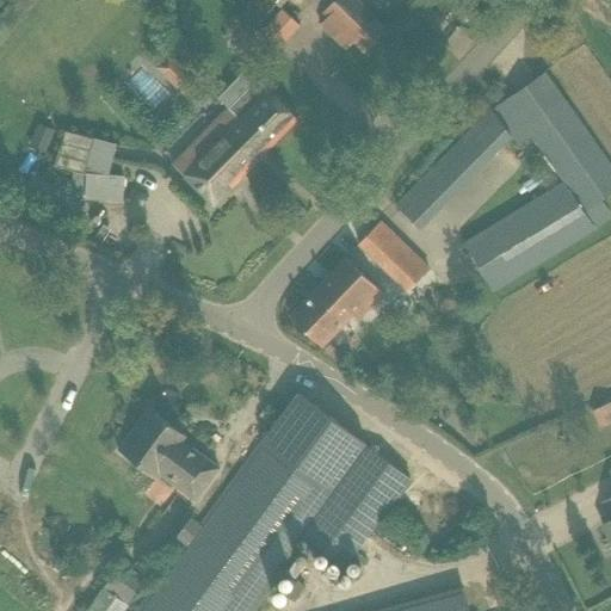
[(251,0),(235,18),(250,31),(275,4),(270,0),(251,0)]
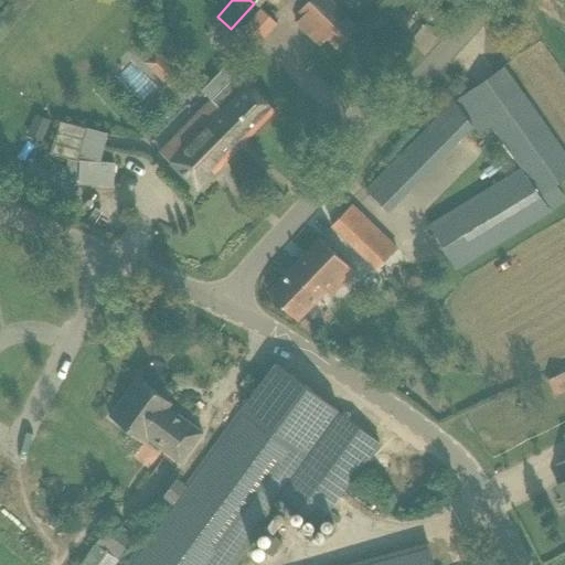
[(309,0),(299,11),(337,48),(356,29),(327,0),(309,0)]
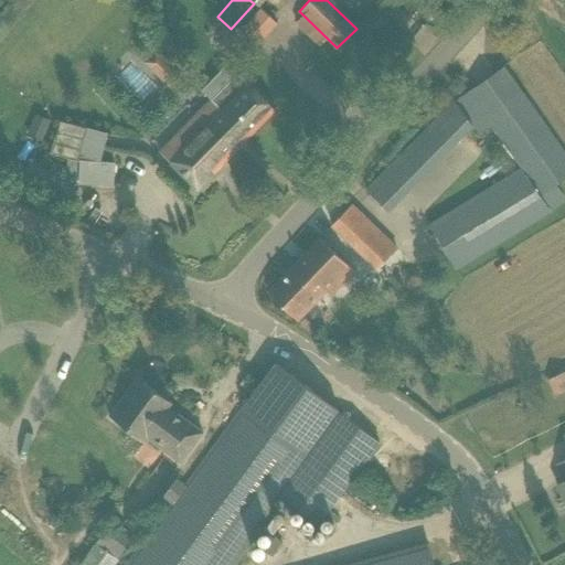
[(251,20),(241,31),(257,46),(267,35),(251,20)]
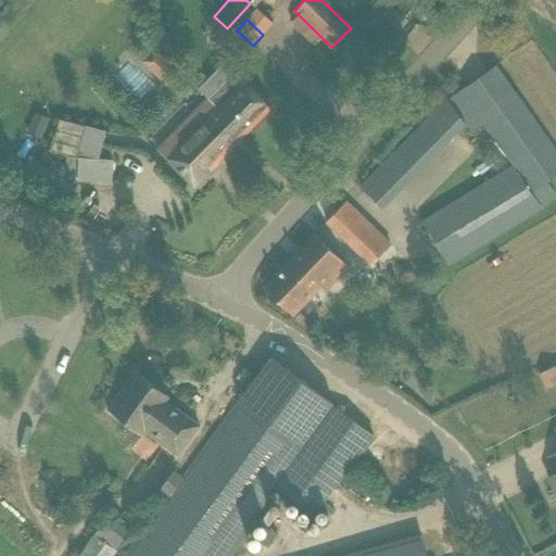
[(152,72),(163,61),(152,50),(141,61),(152,72)]
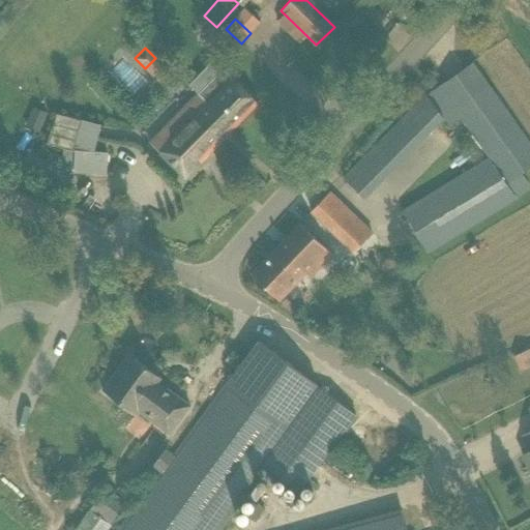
[(430,92),(453,128),(463,122),(488,159),(492,156),(508,183),(529,169),(529,143),(472,63),(430,92)]
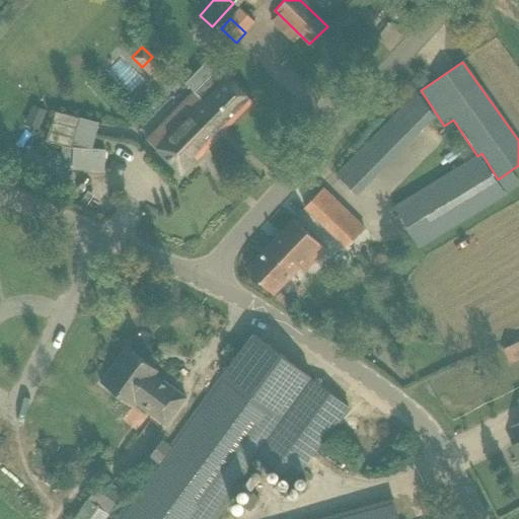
[(206,63),(184,84),(195,95),(203,102),(213,114),(209,118),(205,122),(208,124),(206,126),(210,130),(217,137),(252,101),(238,87),(227,77),(219,69),(215,72),(206,63)]
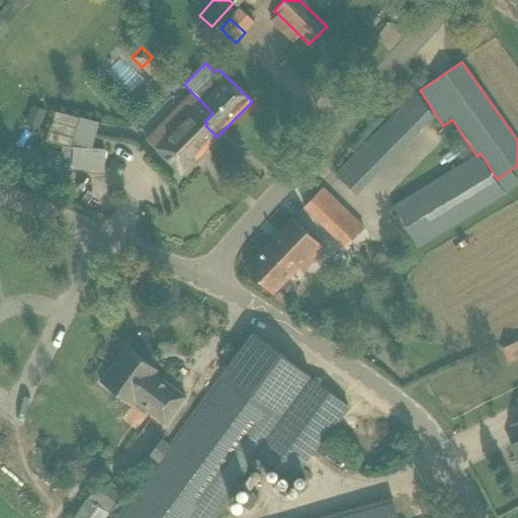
[(178,126),(155,150),(180,174),(217,137),(209,130),(205,125),(207,123),(204,121),(208,117),(212,113),(202,102),(194,95),(171,119),(178,126)]
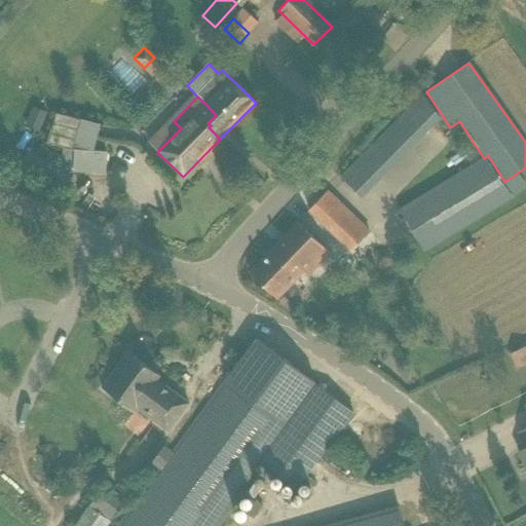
[(33,108),(26,125),(38,130),(45,113),(33,108)]
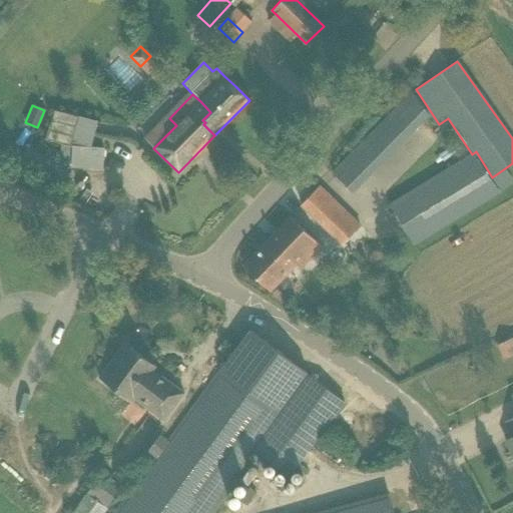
[(71,166),(103,169),(104,149),(89,148),(96,122),(54,110),(47,140),(73,147),(71,166)]
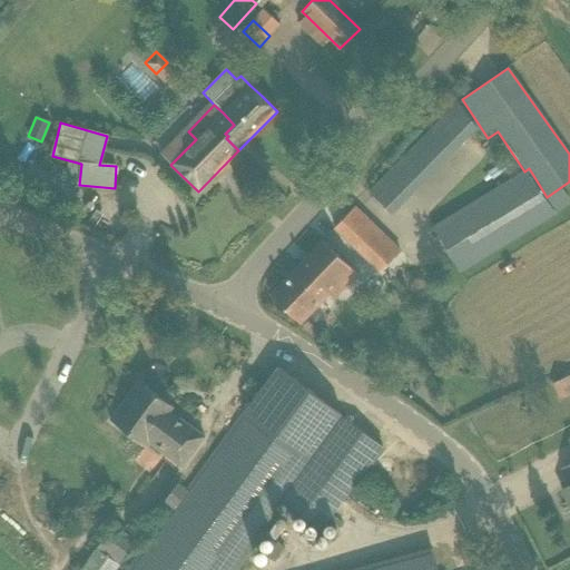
[(393,166),(371,188),(395,212),(416,189),(393,166)]
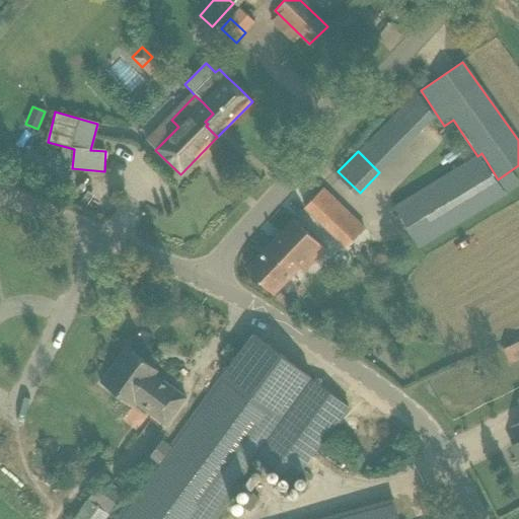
[(393,207),(418,248),(507,195),(498,179),(482,153),(477,156),(393,207)]
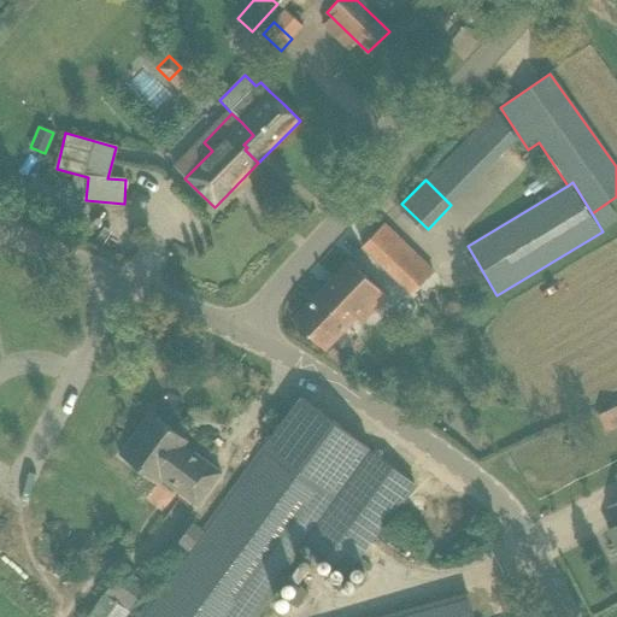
[(362,247),(411,294),(433,271),(383,224),(362,247)]
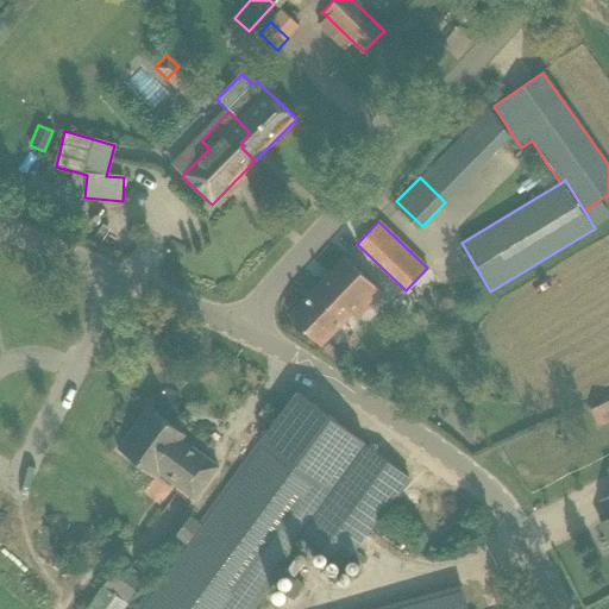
[(344,257),(289,315),(321,346),(351,314),(356,320),(381,293),(344,257)]
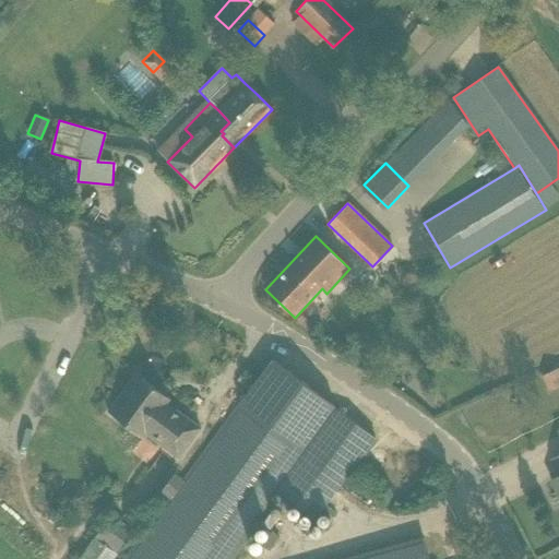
[(240,404),(302,449),(334,406),(272,360),(240,404)]
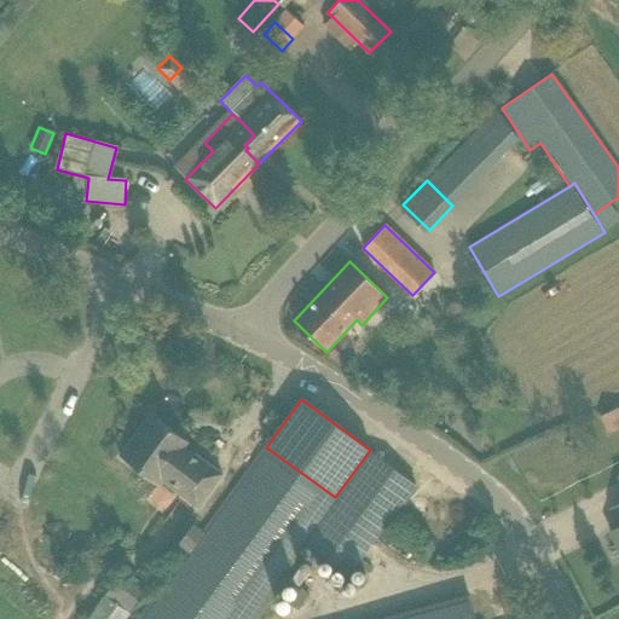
[(618,406),(599,417),(608,434),(618,428),(618,406)]
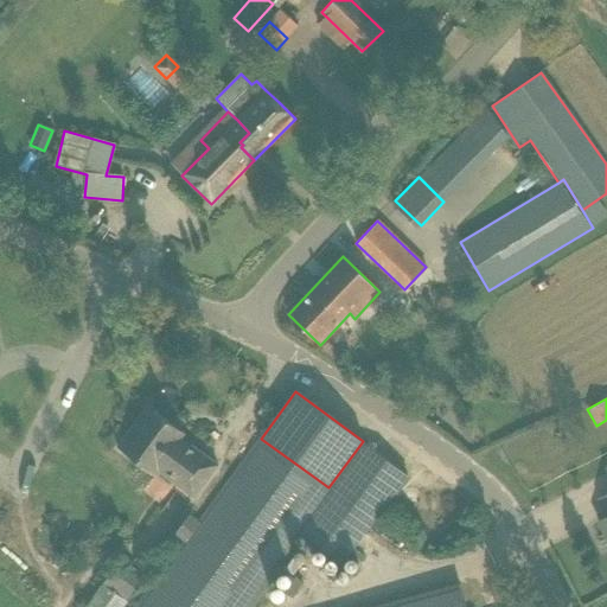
[(217,466),(181,439),(185,434),(147,407),(116,448),(154,475),(158,471),(193,498),(217,466)]
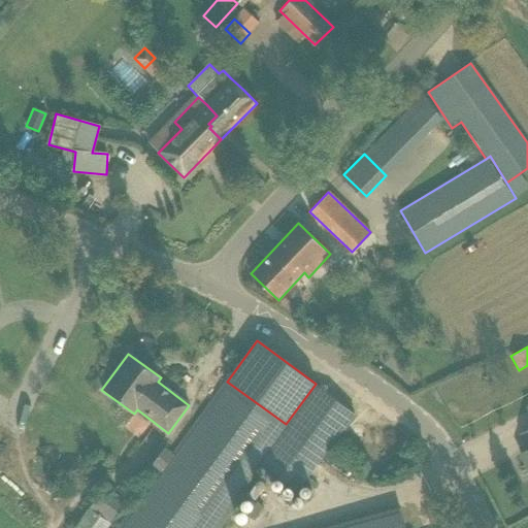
[(168,461),(234,508),(260,474),(255,470),(261,463),(288,426),(286,424),(227,382),(168,461)]
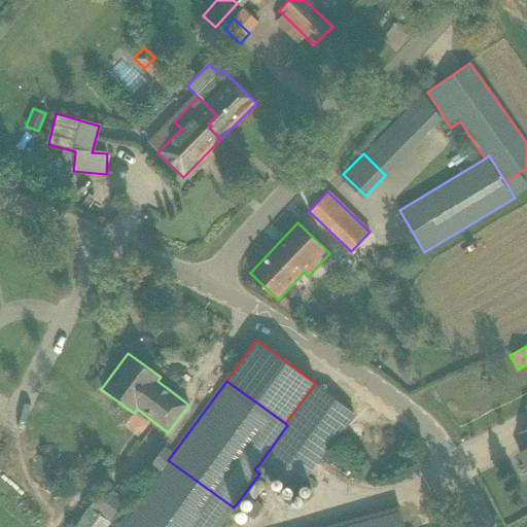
[(260,462),(296,489),(353,413),(317,386),(287,425),(260,462)]
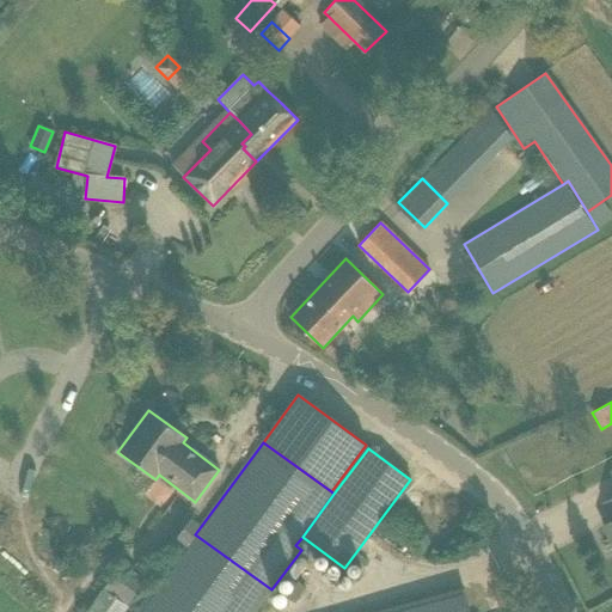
[(255,611),(271,589),(195,534),(138,611),(255,611)]
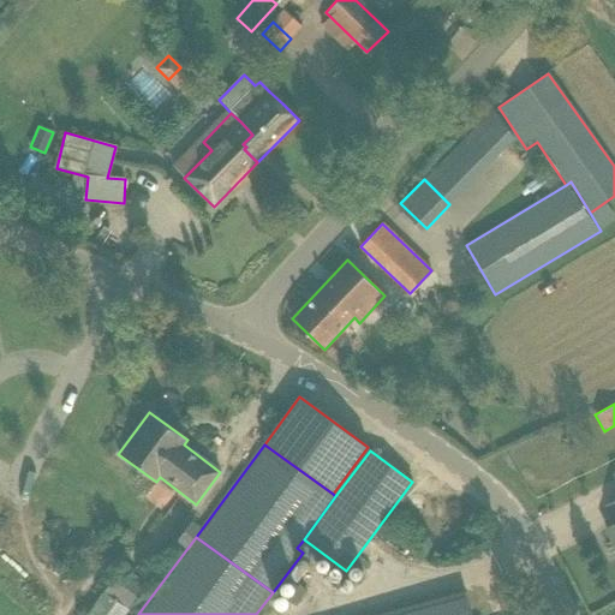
[(87,614),(126,614),(130,610),(105,592),(87,614)]
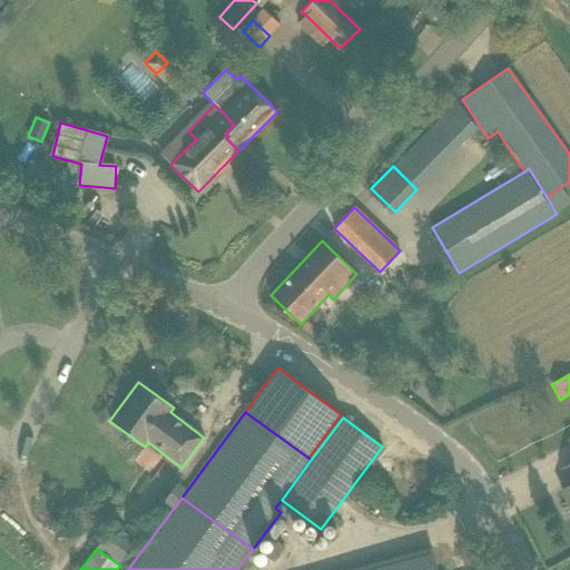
[(436,569),(431,550),(356,569),(436,569)]
